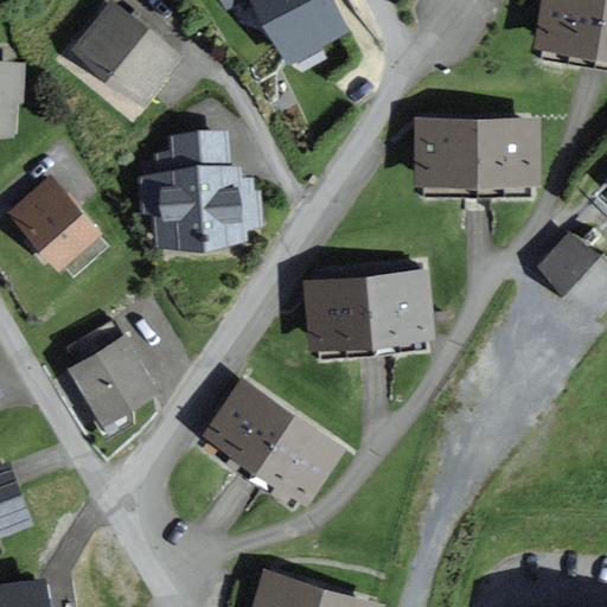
[(352,30),(334,0),(221,0),(228,12),(250,0),(253,0),(288,64),(352,30)]
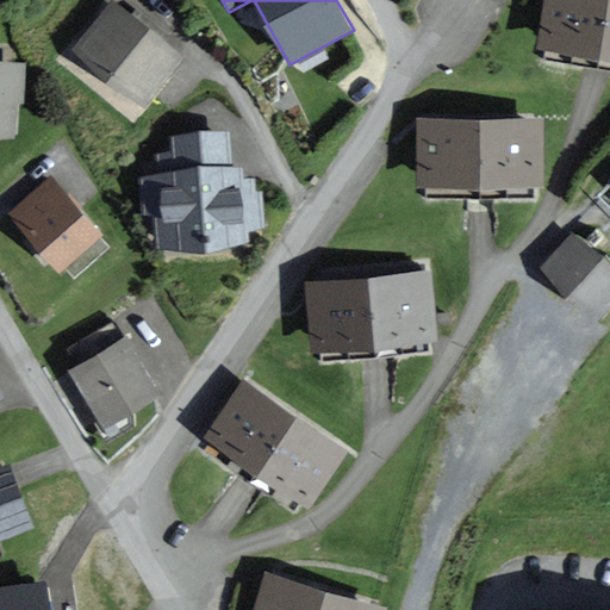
[(609,0),(545,0),(539,48),(609,58),(609,0)]
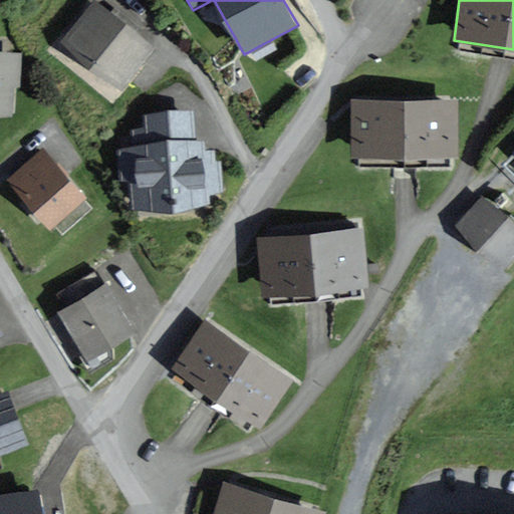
[(112,14),(95,2),(62,45),(123,92),(158,49),(112,14)]
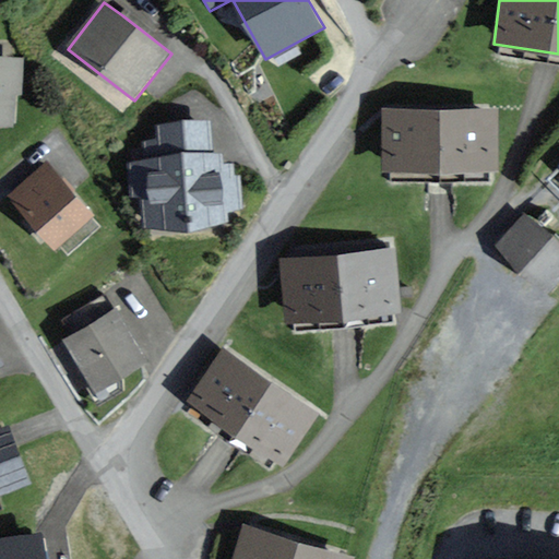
[(25,59),(0,57),(0,128),(14,129),(16,95),(23,95),(25,59)]
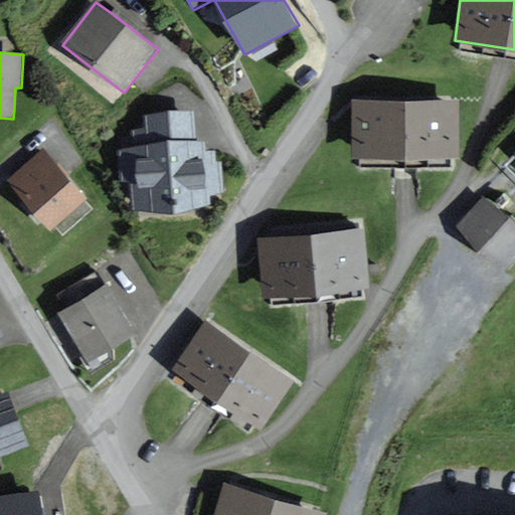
[(460,100),(354,100),(354,158),(460,158),(460,100)]
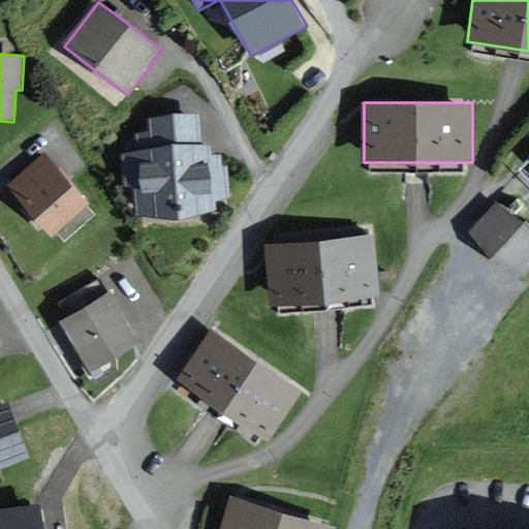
[(134,182),(136,215),(214,211),(213,197),(229,196),(227,169),(220,170),(219,157),(205,158),(205,150),(196,150),(194,119),(153,121),(154,134),(135,135),(136,155),(122,156),(124,183),(134,182)]
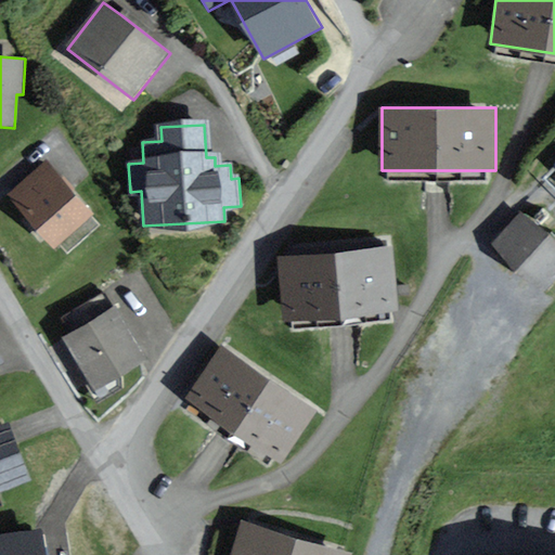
[(95,216),(49,162),(9,197),(55,250),(95,216)]
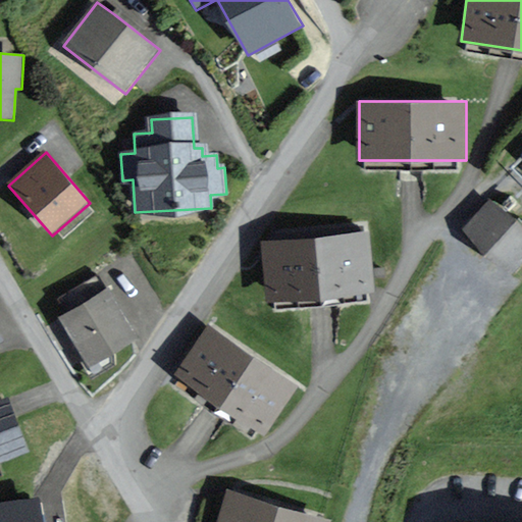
[(521,265),(521,228),(490,201),(464,230),(514,274),(521,265)]
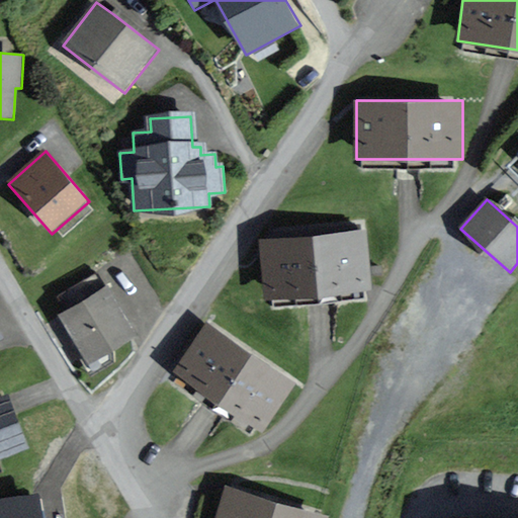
[(366,230),(260,242),(267,301),(373,289),(366,230)]
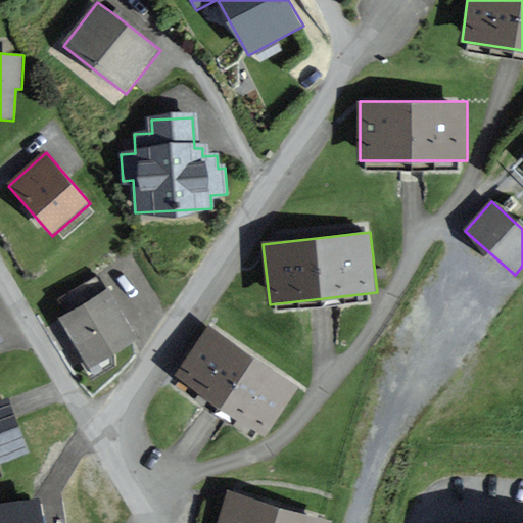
[(139,336),(109,289),(61,320),(91,367),(139,336)]
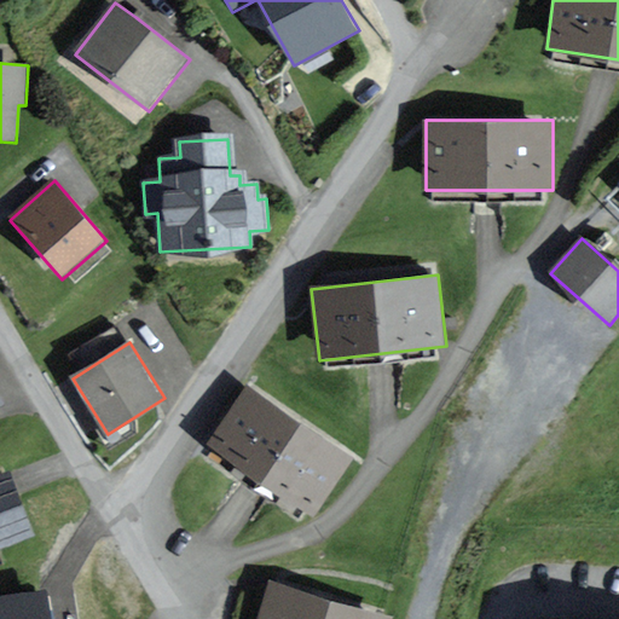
[(354,453),(248,385),(209,443),(317,512),(354,453)]
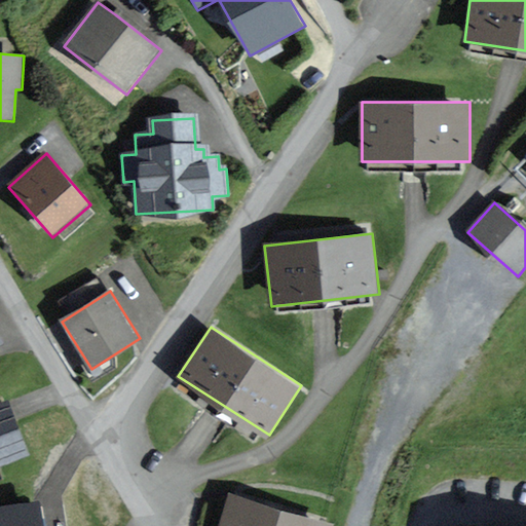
[(0,462),(33,451),(12,396),(0,400),(0,462)]
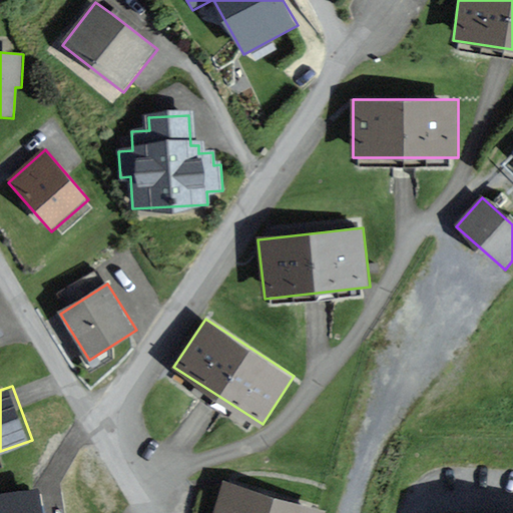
[(324,512),(326,508),(224,478),(213,512),(324,512)]
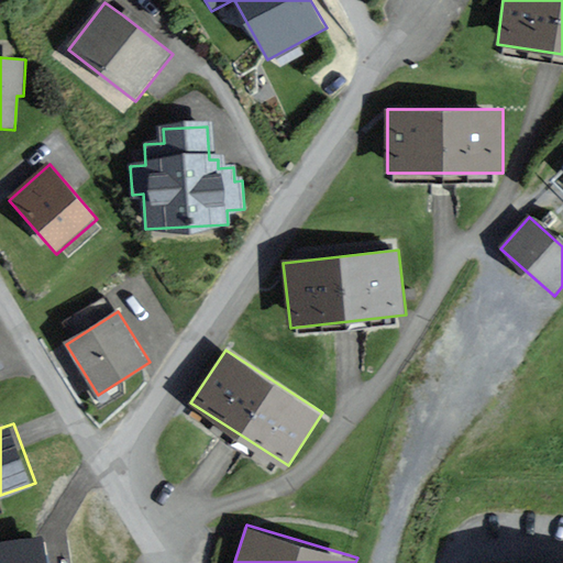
[(0,528),(0,562),(46,562),(45,527),(0,528)]
